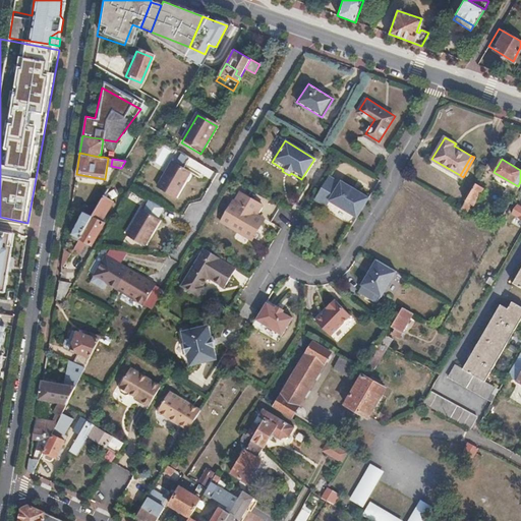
[(171,165),(156,190),(173,200),(187,175),(171,165)]
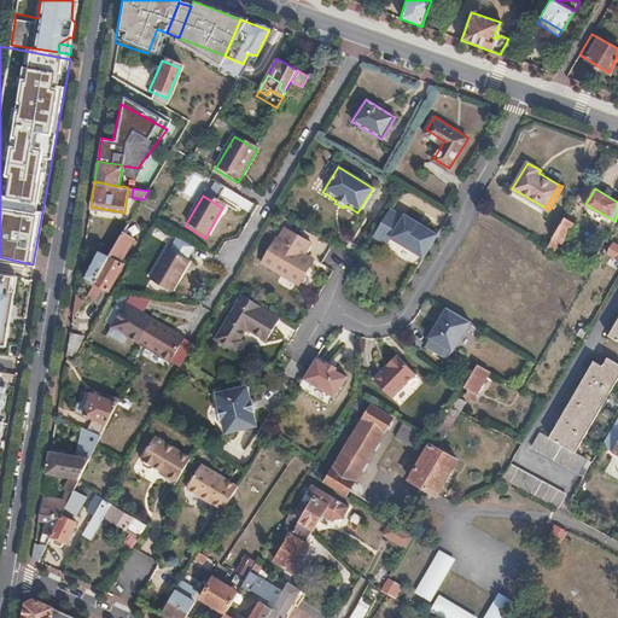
[(388,213),(371,239),(385,248),(389,242),(421,261),(436,237),(424,231),(423,233),(413,227),(414,225),(403,217),(401,220),(388,213)]
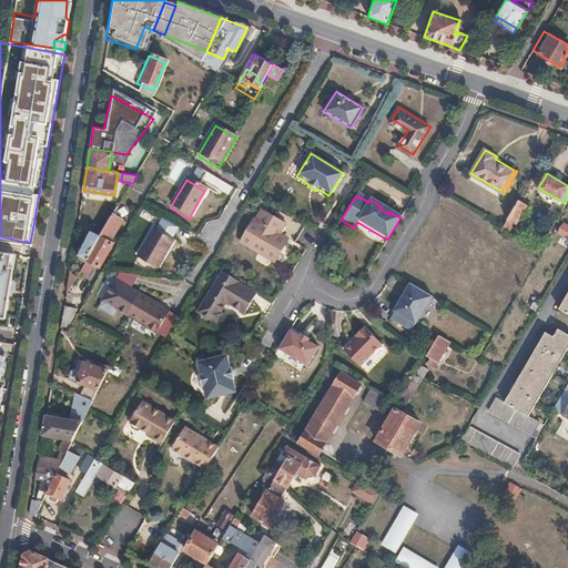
[(519,200),(503,227),(509,231),(511,227),(516,220),(518,221),(527,204),(519,200)]
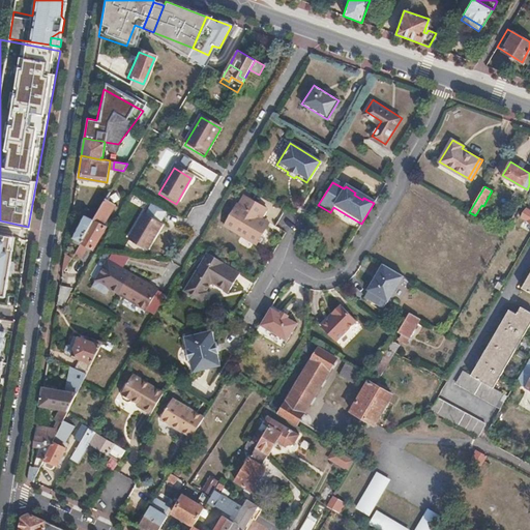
[(237,203),(224,225),(257,244),(267,227),(259,222),(261,217),(267,208),(244,195),(238,204),(237,203)]
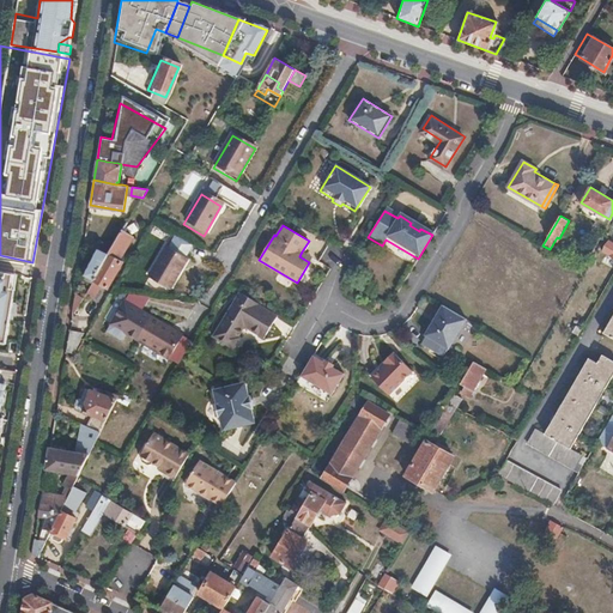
[(91,284),(86,291),(93,295),(102,283),(108,286),(122,260),(120,259),(131,241),(133,242),(137,236),(123,229),(113,247),(109,253),(92,281),(91,284)]
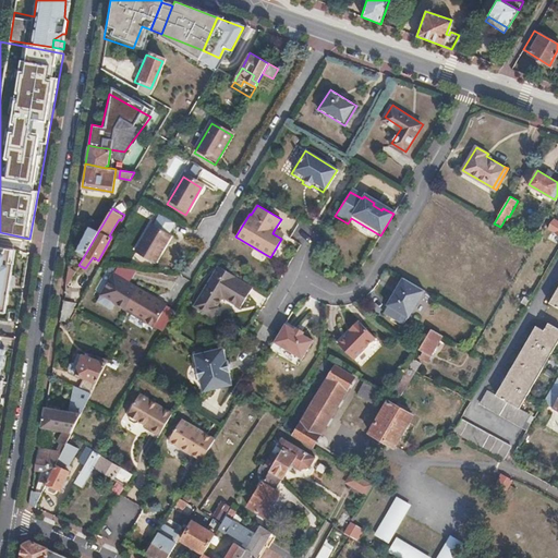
[(99,230),(102,225),(89,219),(86,225),(88,226),(99,230)]
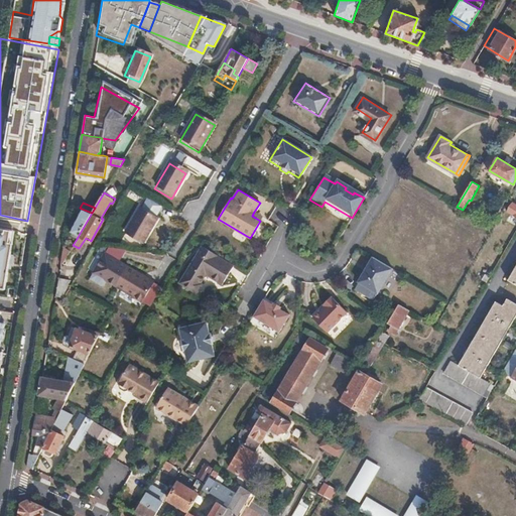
[(78,237),(92,213),(82,209),(72,231),(74,232),(72,235),(78,237)]
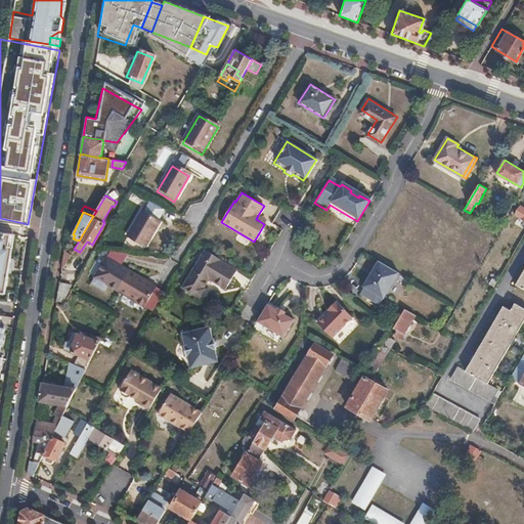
[(286,213),(274,218),(281,230),(292,224),(286,213)]
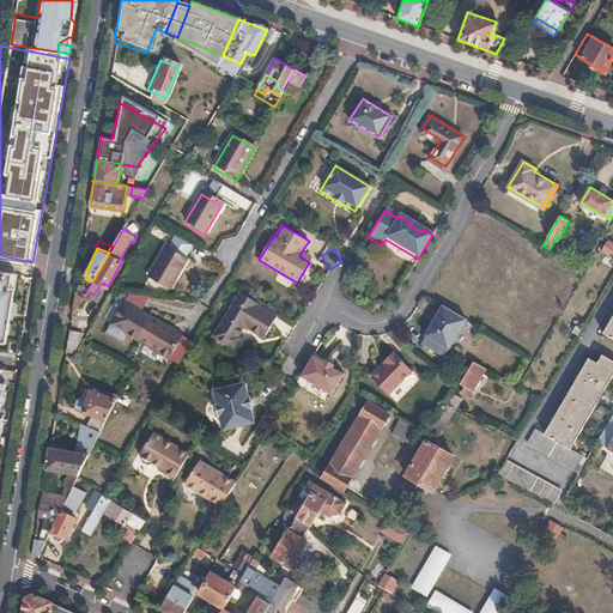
[(163,253),(146,283),(164,293),(181,263),(163,253)]
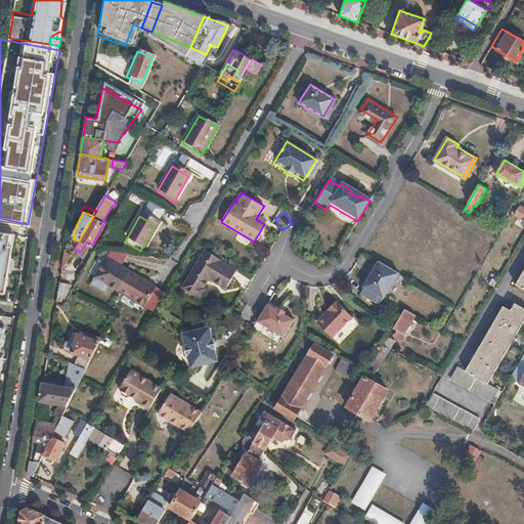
[(0,282),(11,286),(13,272),(19,241),(19,235),(22,226),(16,226),(0,222),(0,282)]
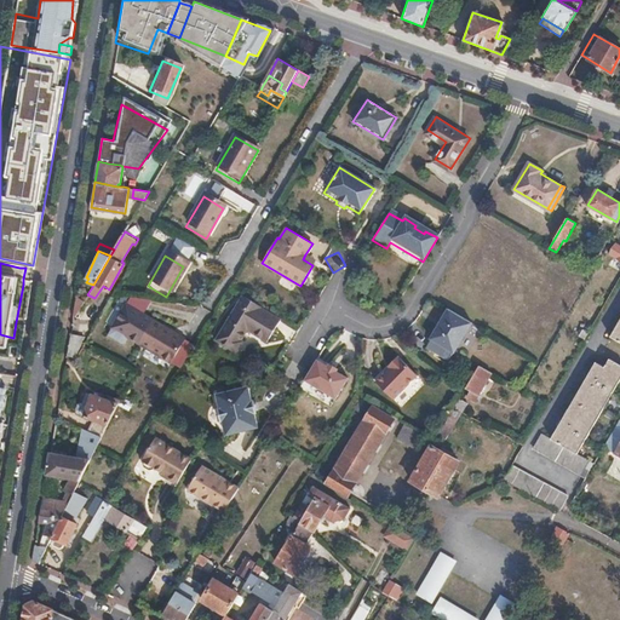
[(281,316),(242,293),(216,339),(236,351),(244,340),(240,339),(245,332),(252,331),(254,332),(254,333),(267,340),(281,316)]
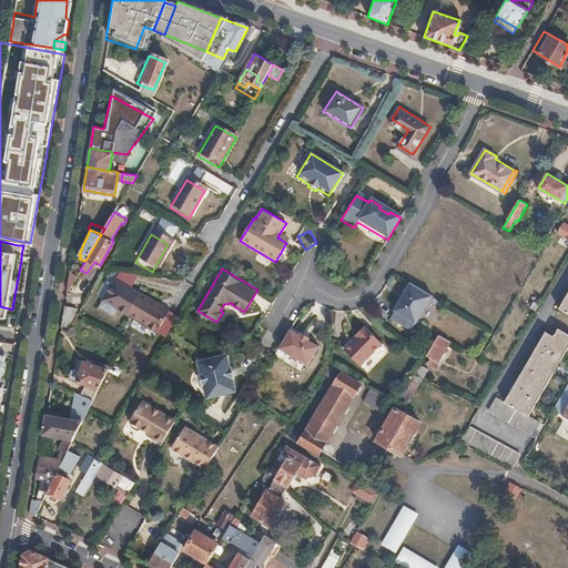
[(70,270),(67,287),(70,288),(78,274),(70,270)]
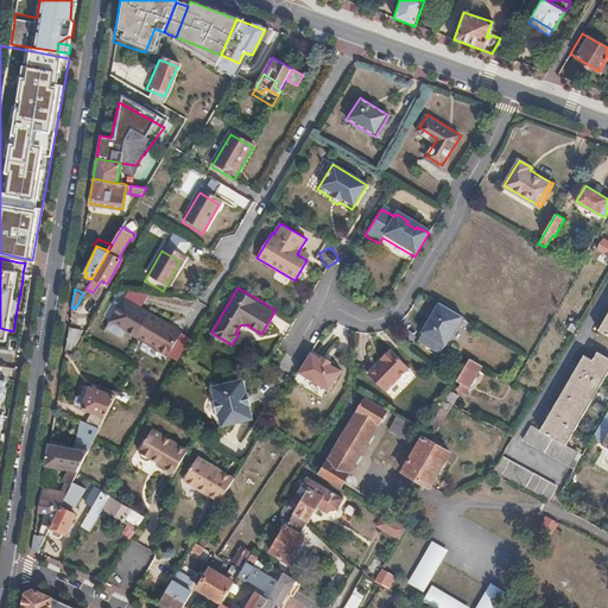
[(463,317),(438,303),(422,333),(423,333),(418,341),(439,353),(442,348),(444,346),(445,347),(463,317)]
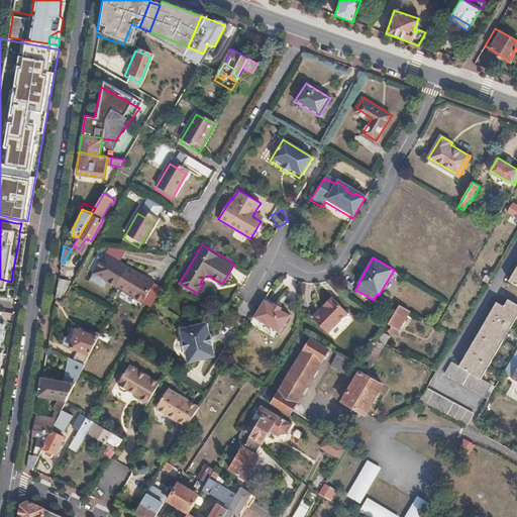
[(126,268),(116,286),(141,301),(152,284),(126,268)]
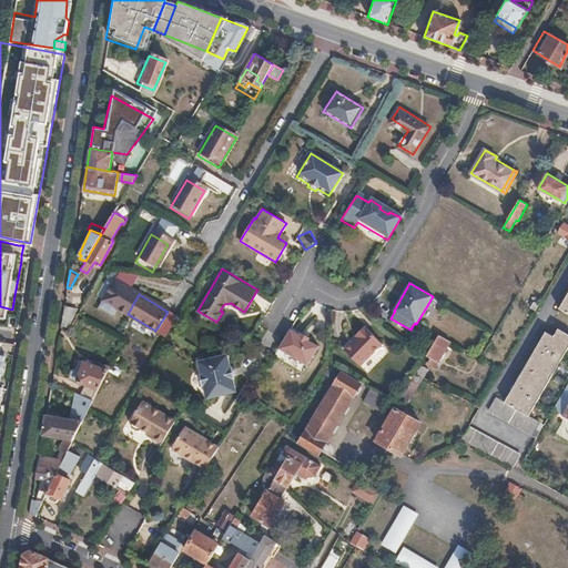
[(63,305),(61,323),(68,325),(75,307),(63,305)]
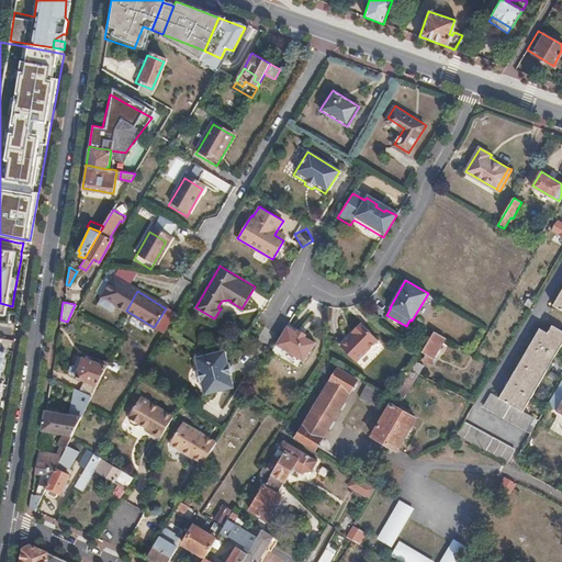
[(484,406),(530,434),(538,420),(523,412),(551,364),(561,345),(561,332),(544,322),(517,368),(499,397),(491,393),(484,406)]
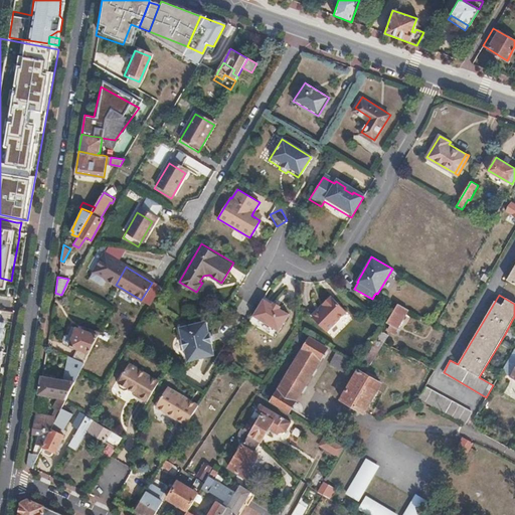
[(320,310),(313,317),(327,332),(347,313),(331,297),(323,304),(324,306),(320,310)]
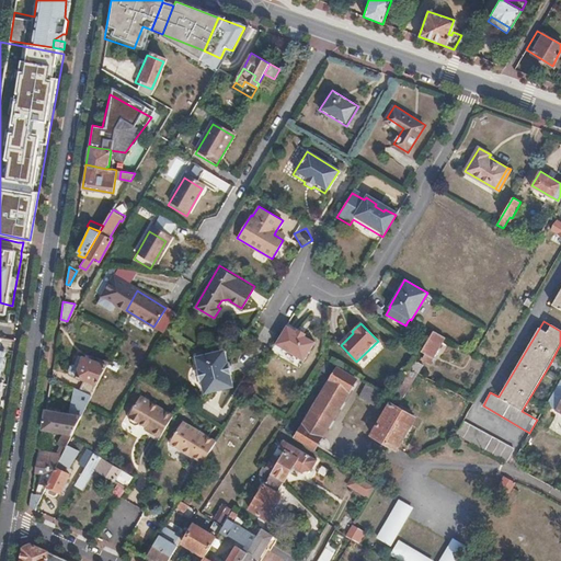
[(281,334),(276,343),(304,359),(315,341),(305,335),(306,333),(298,328),(297,330),(287,324),(281,334)]
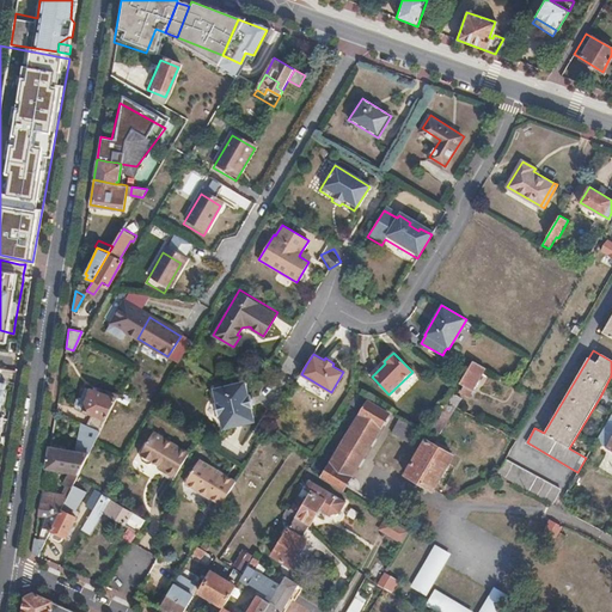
[(473,361),(460,383),(465,385),(461,390),(469,395),(485,367),(473,361)]
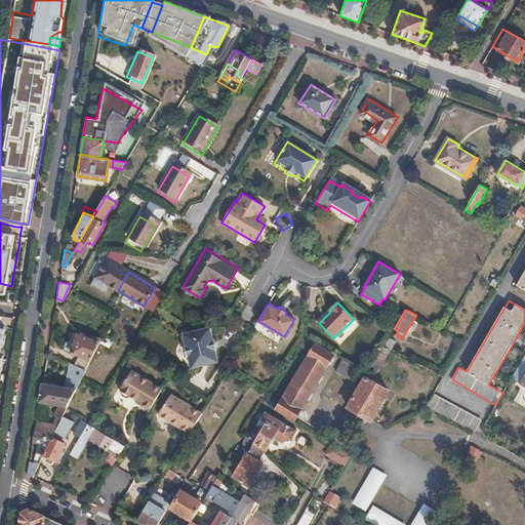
[(210,327),(183,334),(186,348),(185,348),(187,357),(189,357),(192,369),(218,363),(215,351),(217,350),(214,340),(213,340),(210,327)]
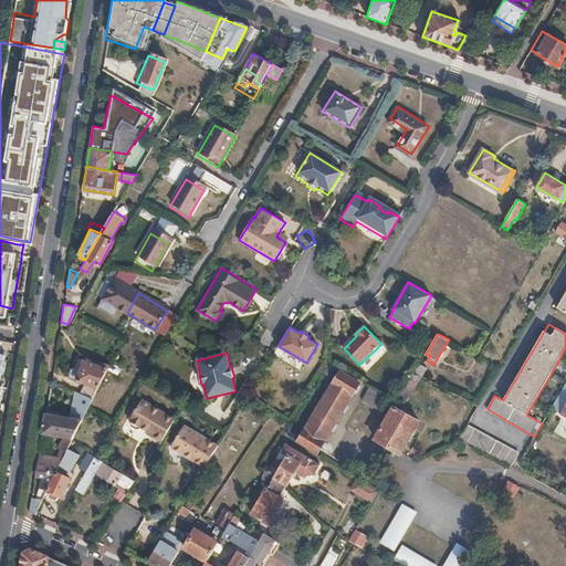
[(87,396),(92,398),(109,365),(98,362),(97,364),(83,358),(81,366),(73,367),(71,374),(74,378),(81,381),(79,390),(87,396)]
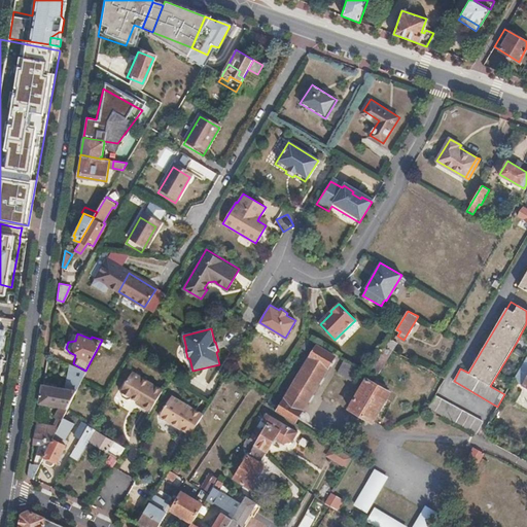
[(390,339),(386,346),(393,350),(397,342),(390,339)]
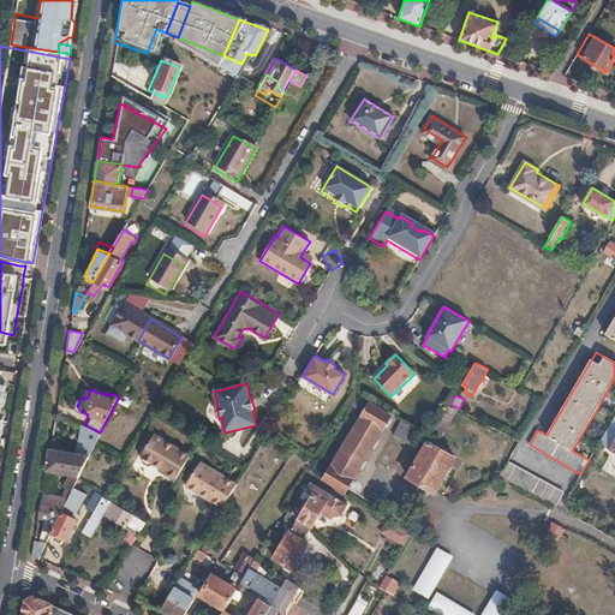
[(370,404),(326,478),(345,490),(351,481),(390,416),(370,404)]
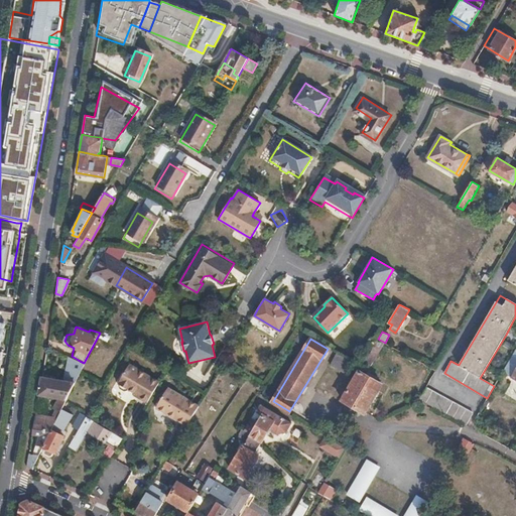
[(515,348),(514,353),(502,372),(515,379),(515,348)]
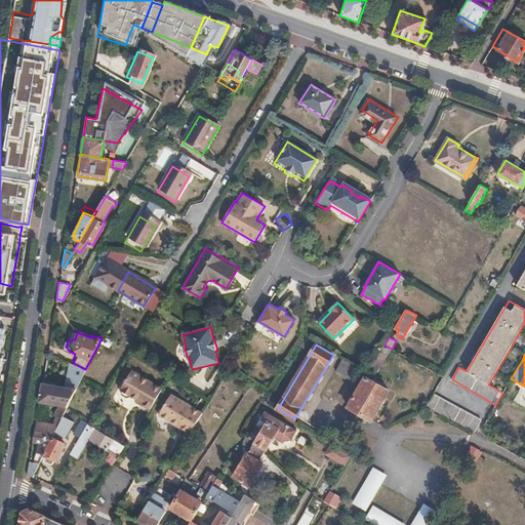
[(47,422),(57,425),(80,378),(85,369),(81,367),(73,362),(71,362),(66,386),(43,381),(40,401),(56,404),(47,422)]
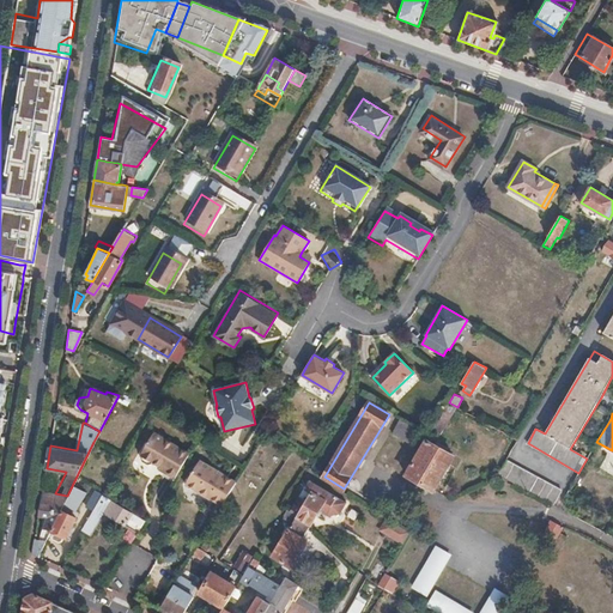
[(411,423),(408,426),(404,435),(412,439),(412,438),(419,442),(425,431),(411,423)]
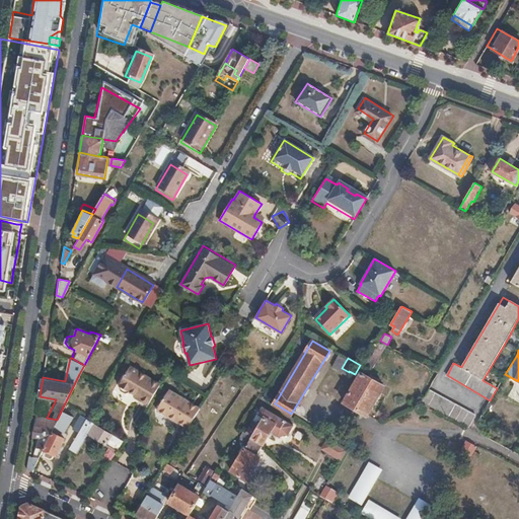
[(131,390),(137,394),(143,398),(142,400),(149,405),(162,384),(132,366),(121,384),(123,386),(122,387),(123,390),(128,393),(130,392),(131,390)]
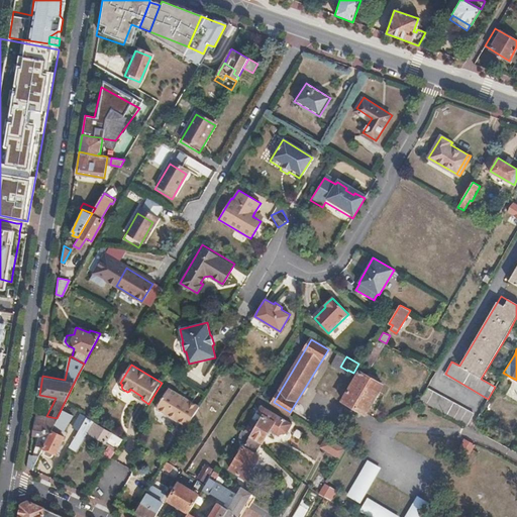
[(342,401),(366,414),(367,413),(382,385),(367,376),(362,373),(359,372),(342,401)]
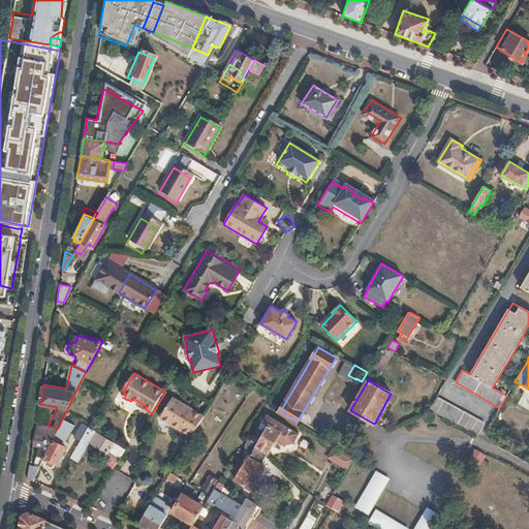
[(161,417),(192,436),(205,415),(174,396),(161,417)]
